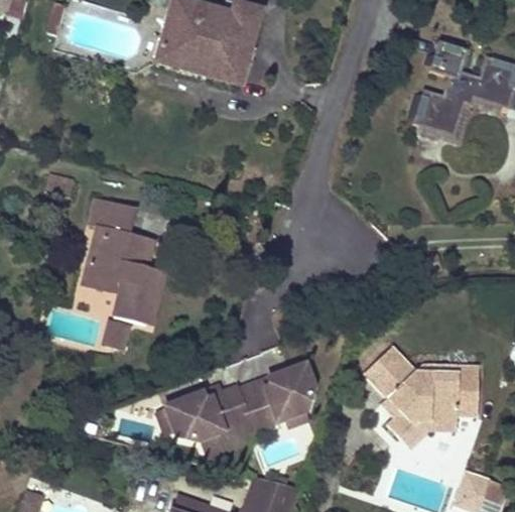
[(22,16),(27,0),(10,0),(7,12),(22,16)]
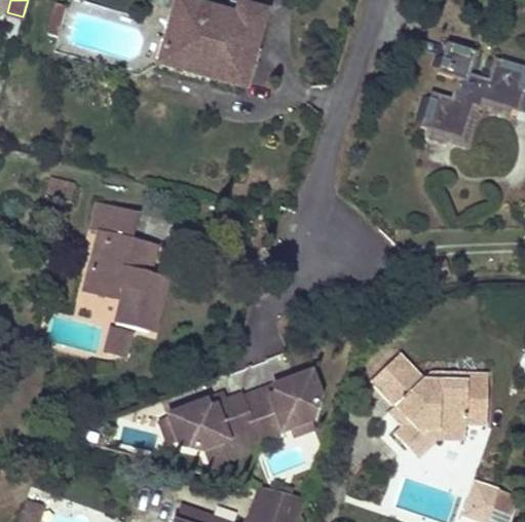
[(250,63),(257,34),(264,6),(241,0),(237,0),(234,10),(195,0),(174,0),(158,60),(205,72),(211,52),(250,63)]
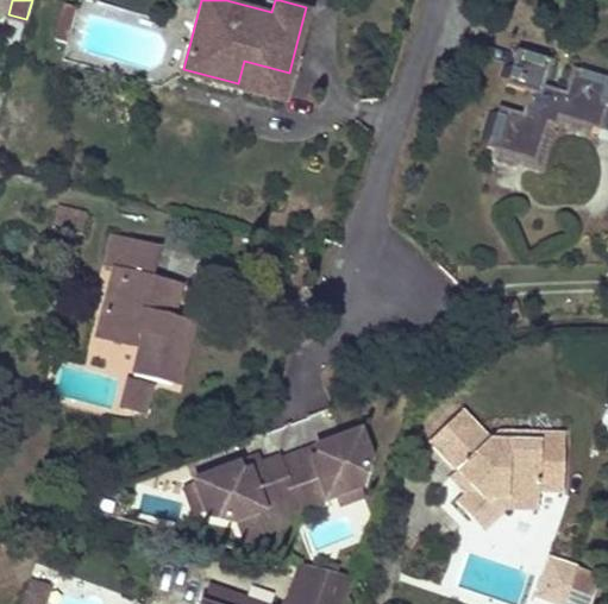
[(79,4),(68,1),(57,35),(69,38),(79,4)]
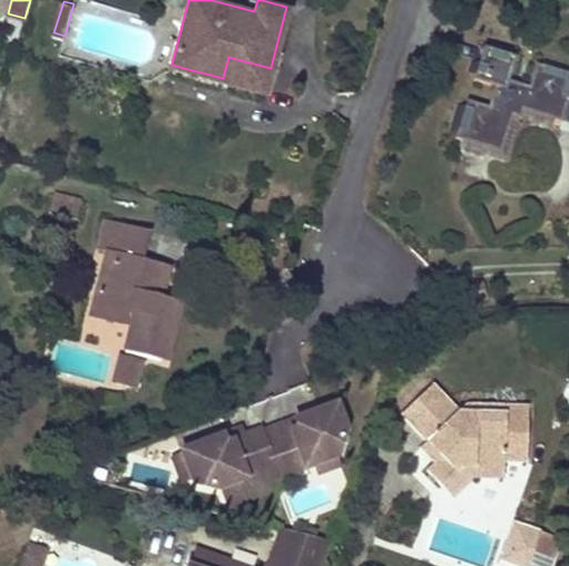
[(525,105),(550,114),(568,119),(568,95),(568,70),(536,59),(529,81),(509,76),(516,54),(483,44),(473,76),(496,83),(489,103),(468,95),(455,134),(502,148),(513,111),(521,115),(525,105)]
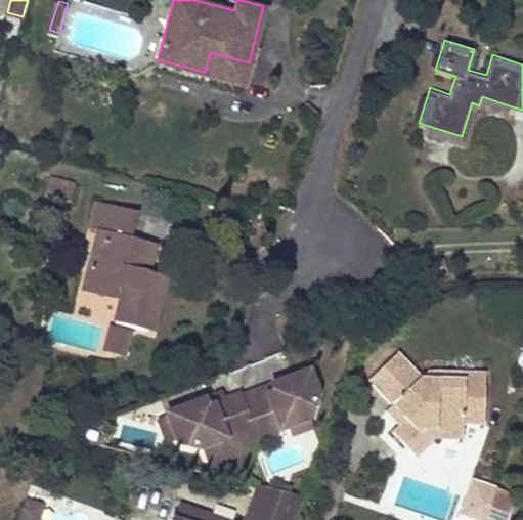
[(205,72),(243,82),(249,62),(210,52),(205,72)]
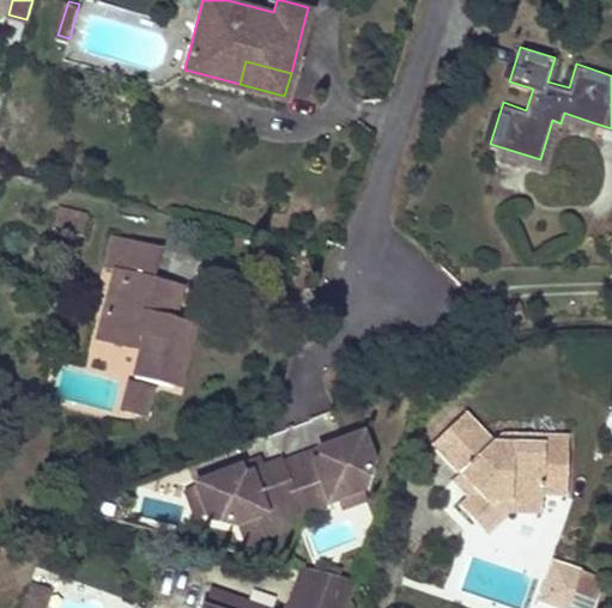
[(56,211),(85,217),(86,210),(58,202),(56,211)]
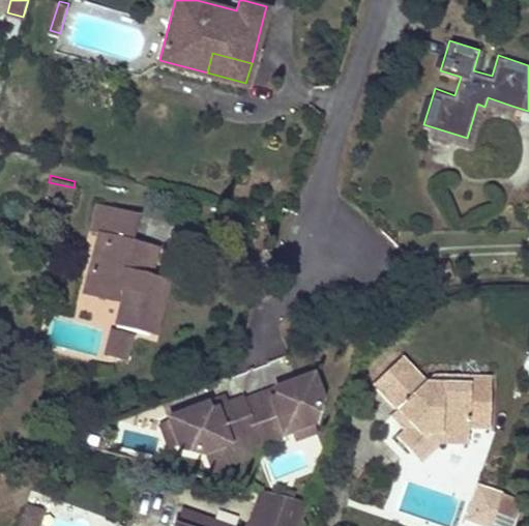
[(70,201),(72,195),(74,187),(49,182),(46,195),(70,201)]
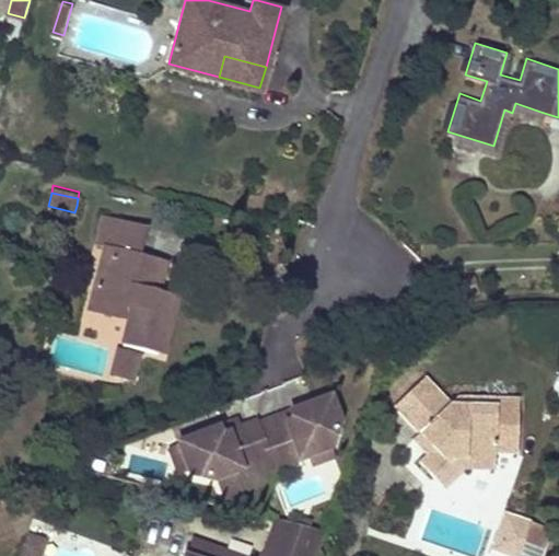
[(160,329),(163,329),(166,331),(176,293),(161,289),(147,285),(150,274),(159,277),(163,256),(138,250),(146,223),(101,211),(93,242),(103,244),(113,247),(105,275),(95,273),(89,299),(128,309),(127,316),(121,340),(155,350),(160,329)]
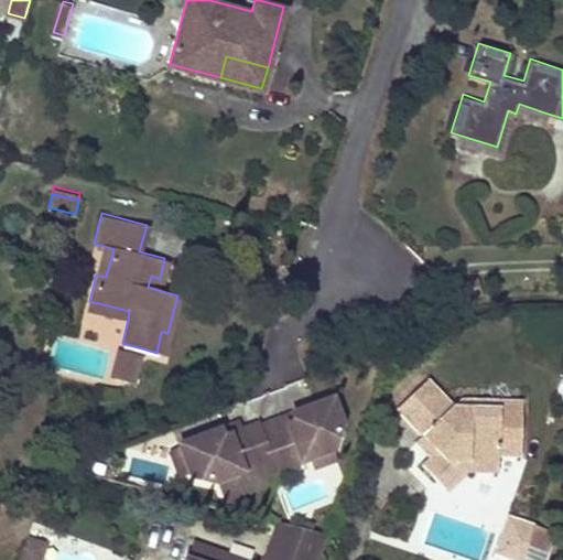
[(106,277),(114,249),(104,246),(96,275),(106,277)]
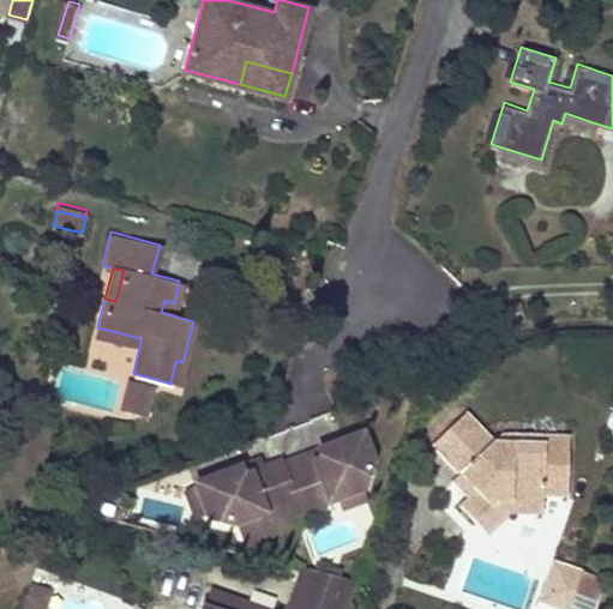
[(176,317),(185,282),(179,281),(174,303),(164,300),(161,312),(176,317)]
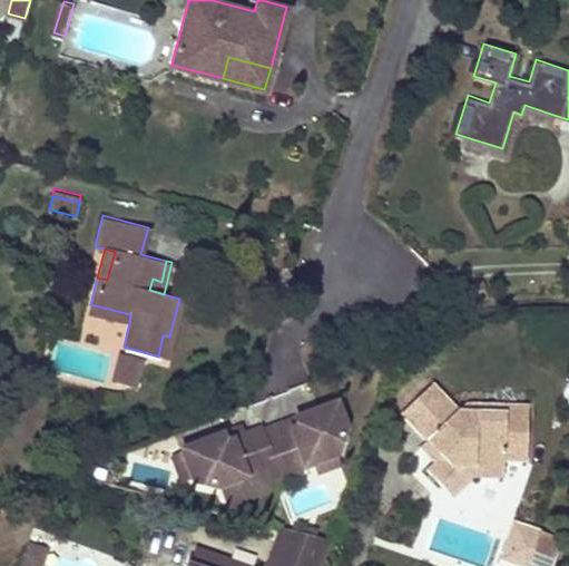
[(130,314),(90,304),(89,311),(129,322),(130,314)]
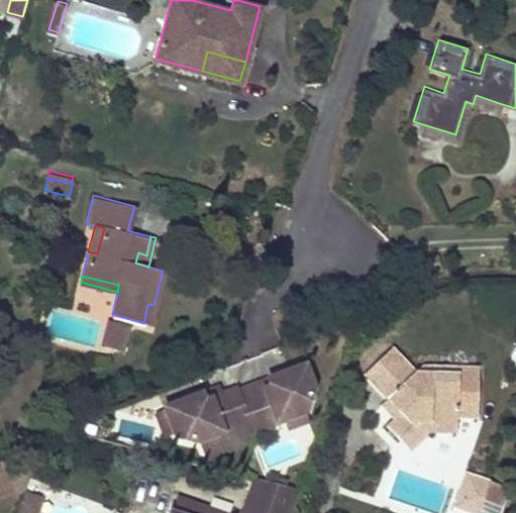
[(109,318),(103,341),(116,345),(122,322),(109,318)]
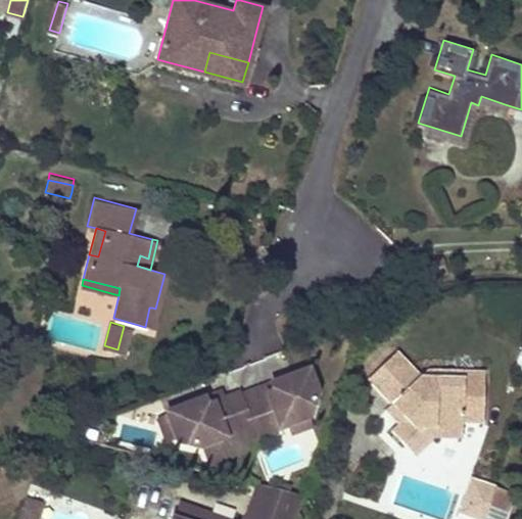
[(130,327),(124,326),(117,349),(121,350),(124,350),(130,327)]
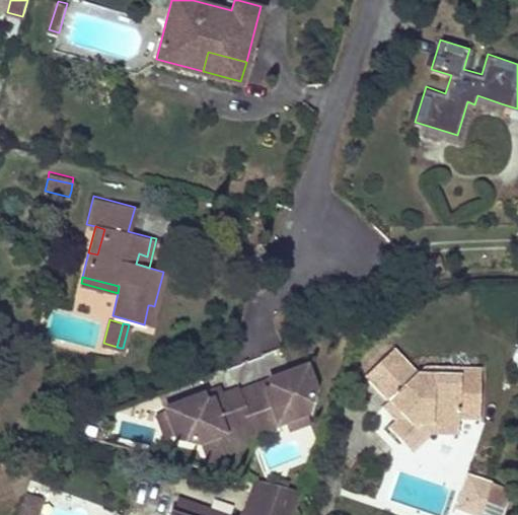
[(420,371),(396,348),(356,334),(345,366),(367,374),(390,398),(404,412),(397,419),(390,426),(403,438),(422,421),(434,422),(434,431),(460,431),(461,417),(482,417),(482,366),(427,365),(420,371)]
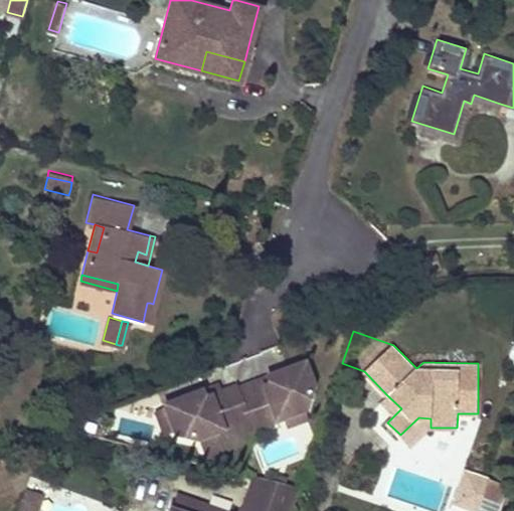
[(202,389),(164,403),(174,433),(196,438),(246,419),(250,429),(305,409),(313,384),(305,362),(267,376),(269,382),(238,393),(236,386),(235,384),(220,390),(204,395),(202,389)]
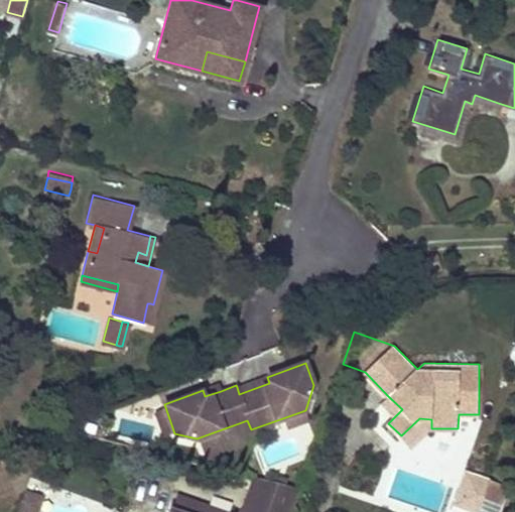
[(402,409),(388,396),(381,403),(395,416),(402,409)]
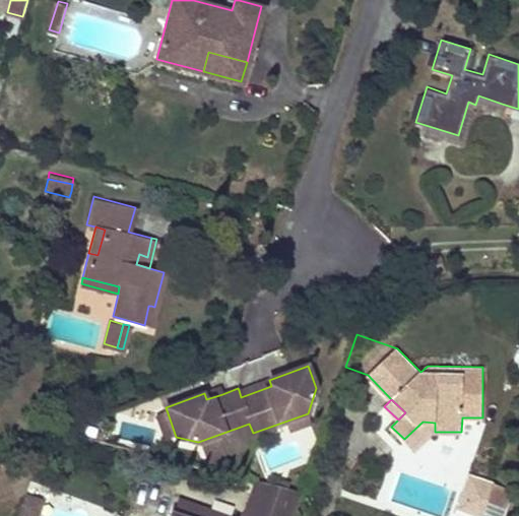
[(423,422),(404,439),(415,450),(435,432),(435,423),(423,422)]
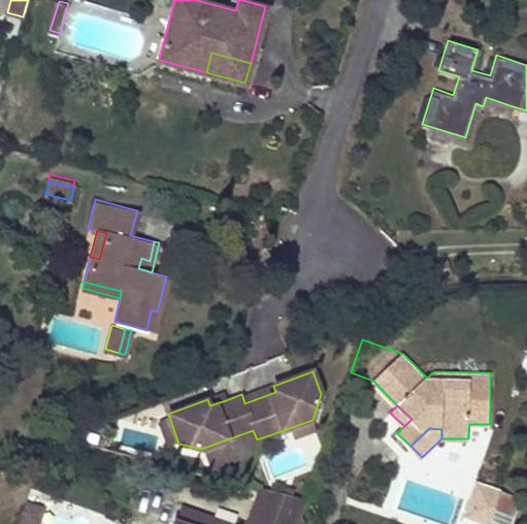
[(466,515),(489,523),(501,489),(478,481),(466,515)]
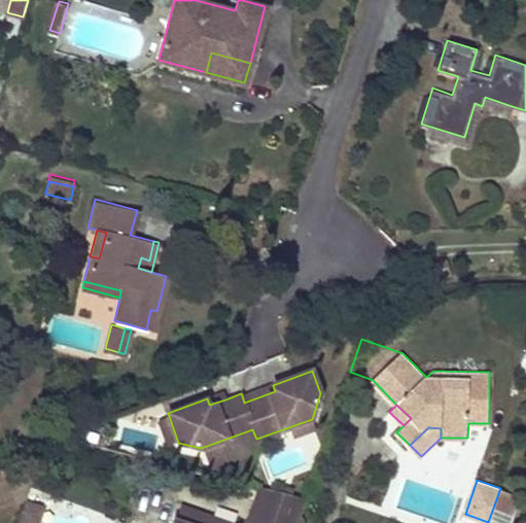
[(490,522),(507,522),(518,493),(500,488),(488,522),(490,522)]
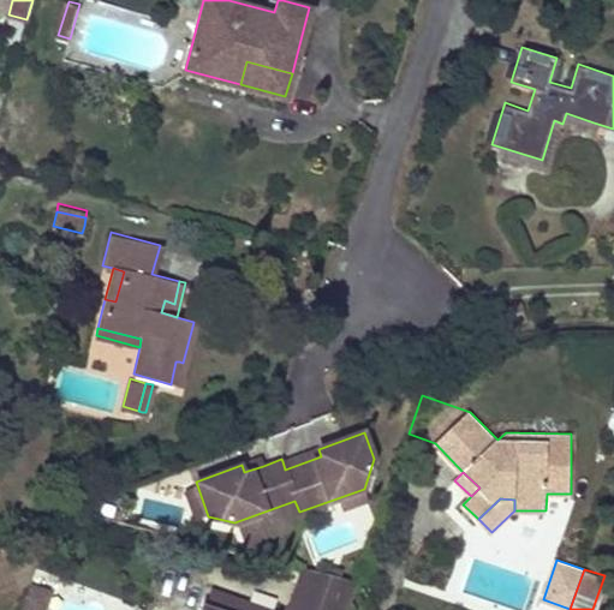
[(47,609),(52,587),(29,582),(23,609),(47,609)]
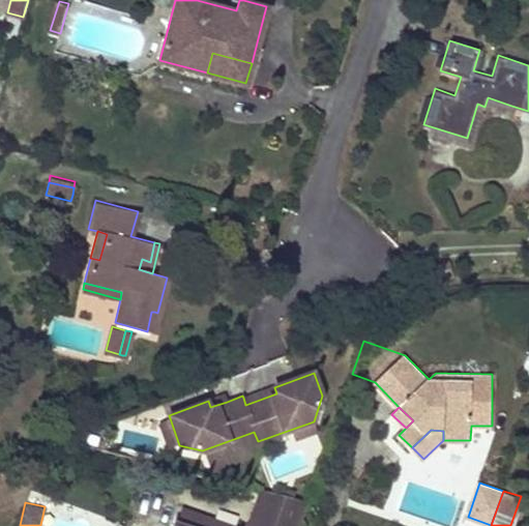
[(213,525),(215,521),(182,508),(177,523),(175,523),(173,525),(213,525)]
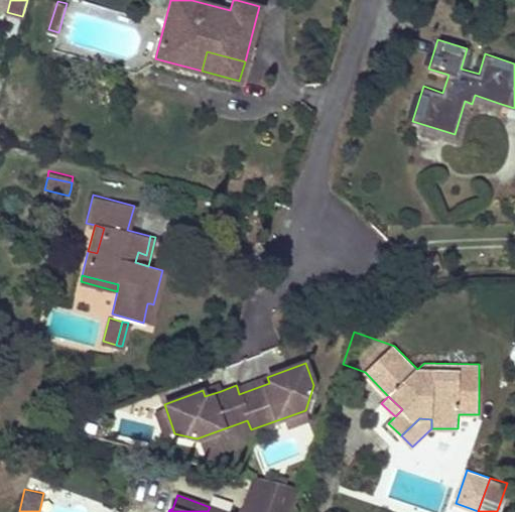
[(254,511),(288,511),(290,508),(259,497),(254,511)]
